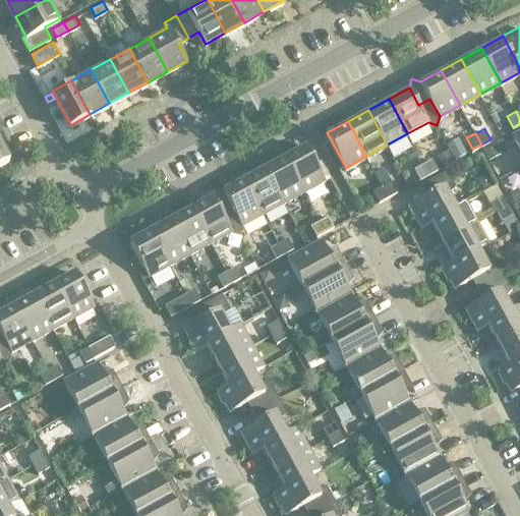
[(458,135),(448,141),(456,155),(466,150),(458,135)]
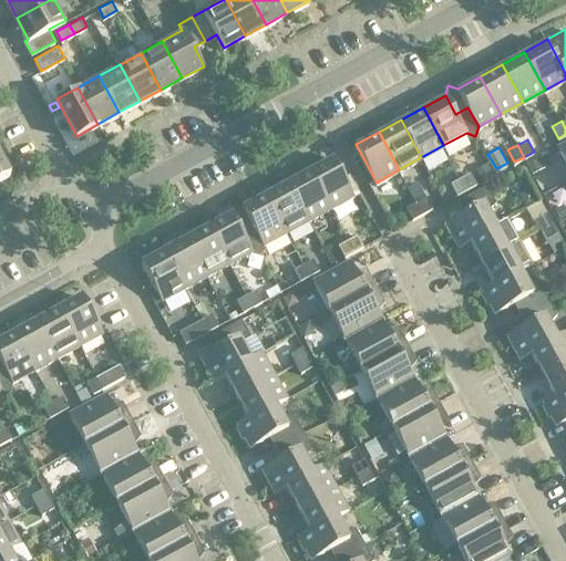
[(0,177),(10,172),(0,152),(0,177)]
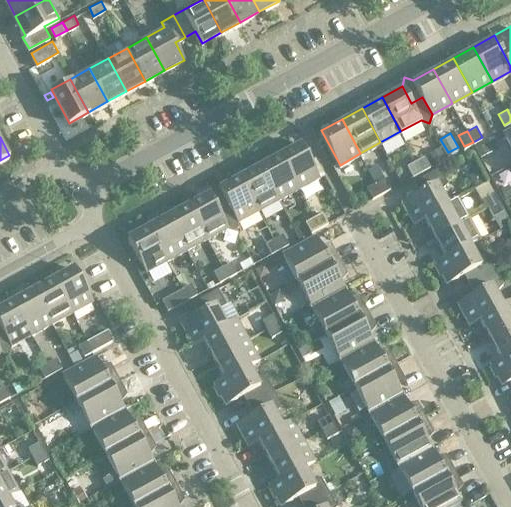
[(301,141),(280,152),(299,187),(320,175),(301,141)]
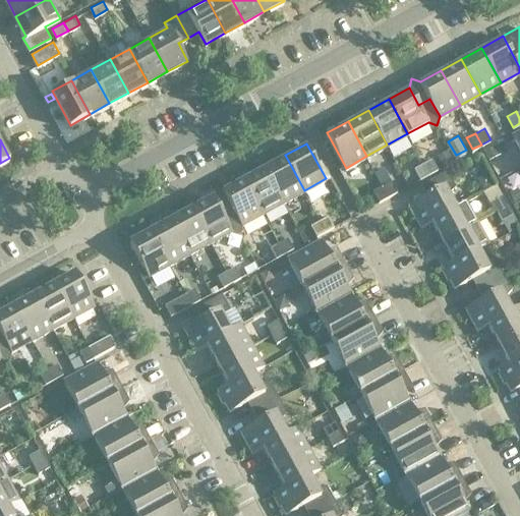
[(489,157),(500,152),(496,144),(485,149),(489,157)]
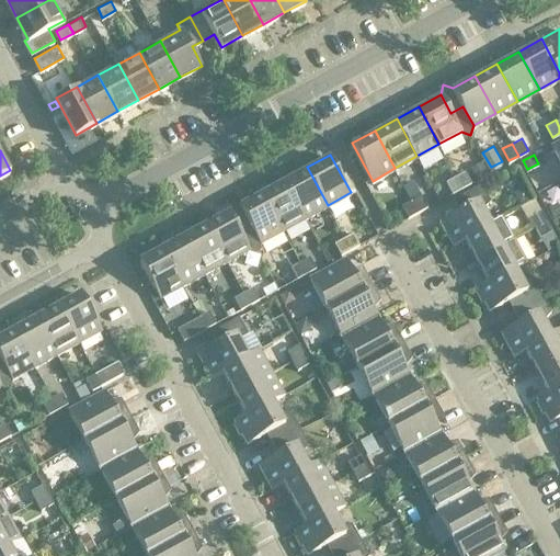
[(482,159),(471,165),(478,176),(489,170),(482,159)]
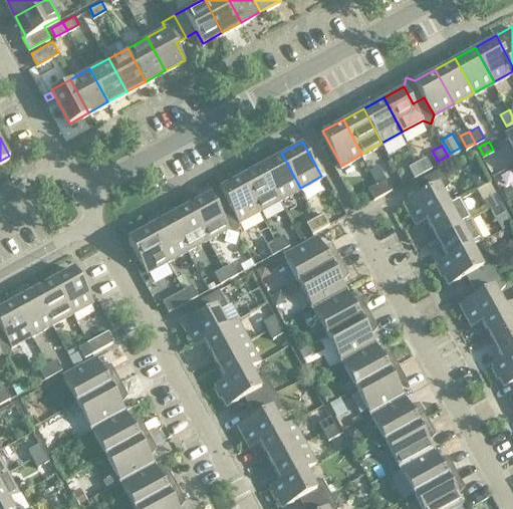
[(300,188),(281,153),(261,164),(280,199),(300,188)]
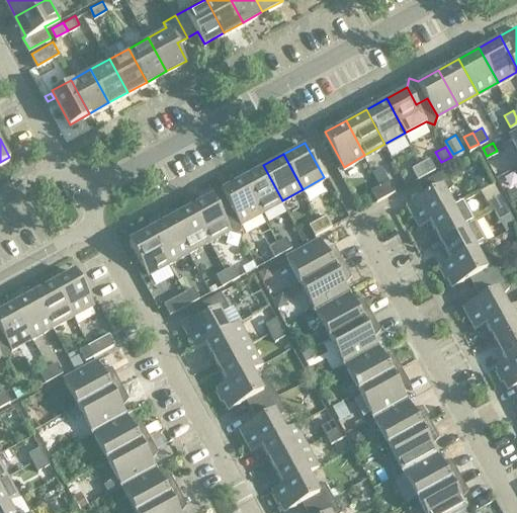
[(429,156),(420,161),(426,172),(435,167),(429,156)]
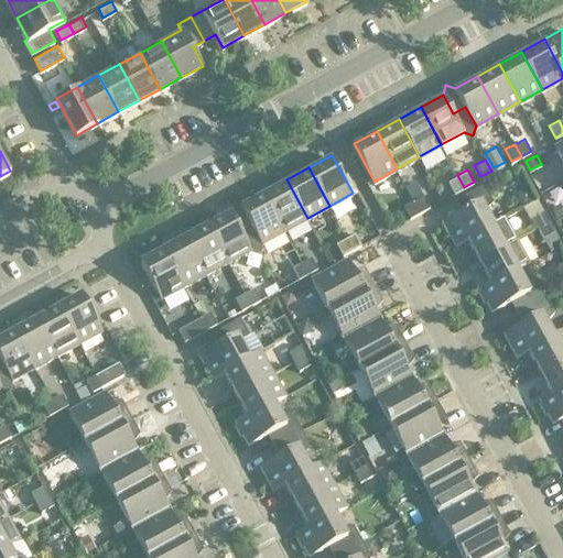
[(464,187),(457,175),(448,181),(455,193),(464,187)]
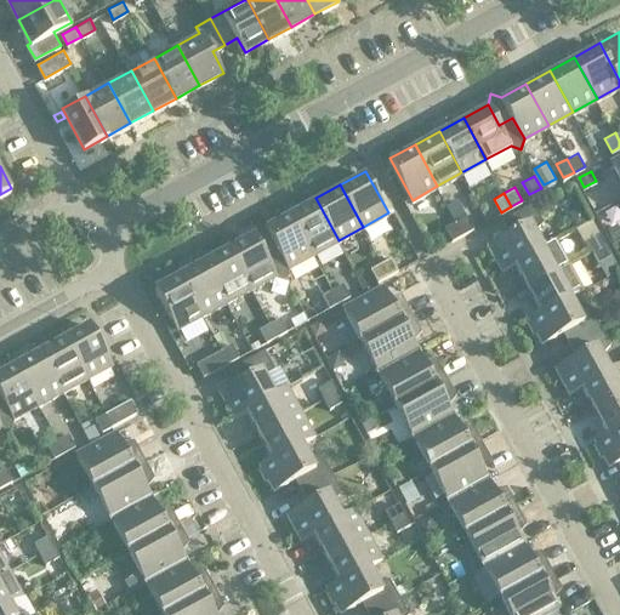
[(339,240),(316,198),(291,211),(314,254),(339,240)]
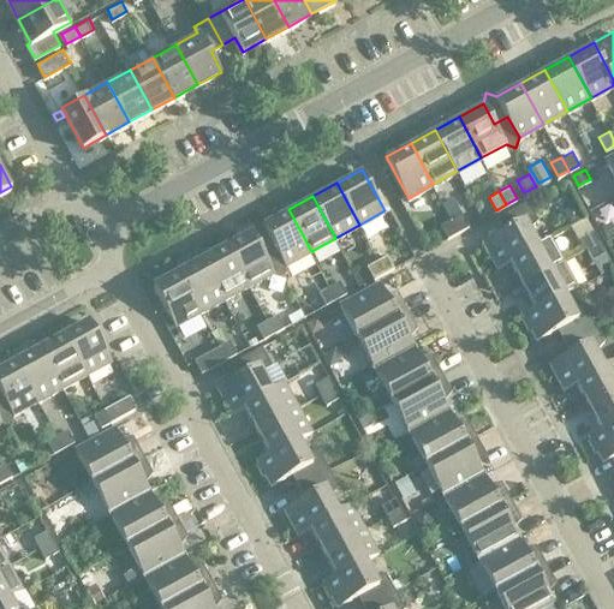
[(453,196),(442,201),(451,218),(462,212),(453,196)]
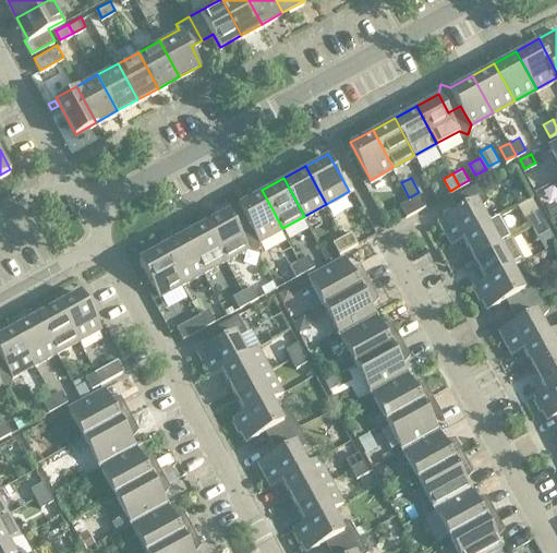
[(479,181),(456,193),(462,205),(438,218),(451,241),(462,236),(462,235),(488,219),(487,218),(481,205),(488,197),(479,181)]
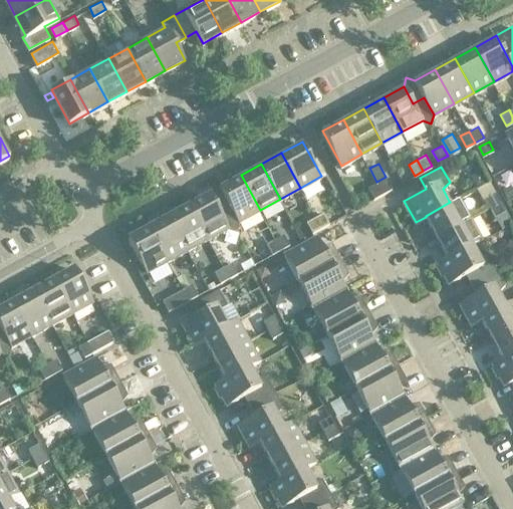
[(474,173),(473,177),(477,184),(485,180),(480,170),(474,173)]
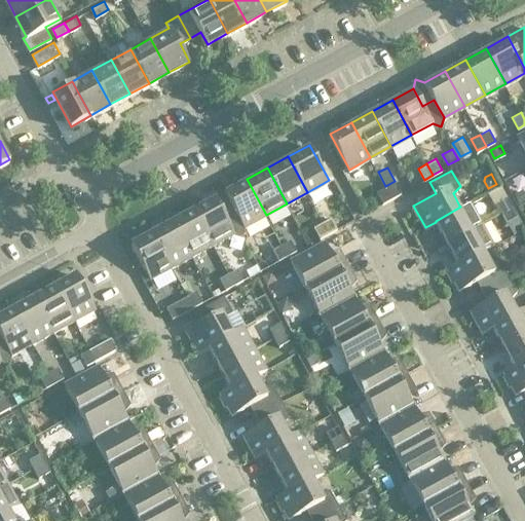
[(266,215),(247,179),(225,190),(217,188),(215,196),(224,215),(235,208),(246,226),(266,215)]
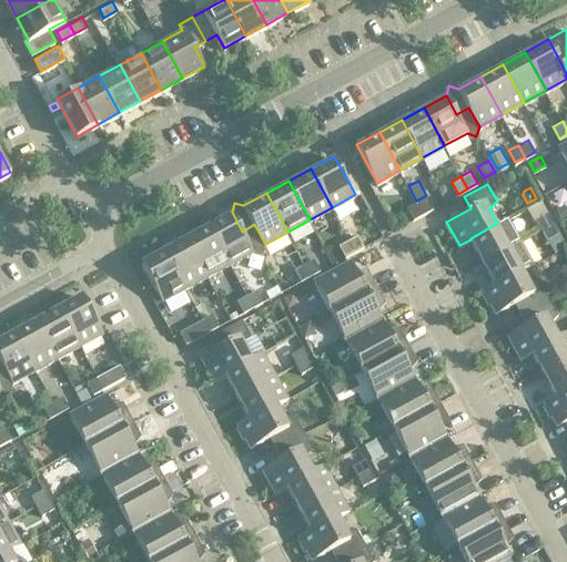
[(426,195),(416,201),(423,213),(433,207),(426,195)]
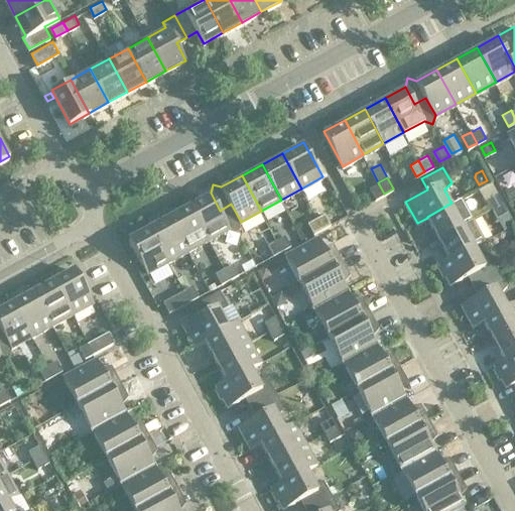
[(384,194),(378,182),(370,187),(376,198),(384,194)]
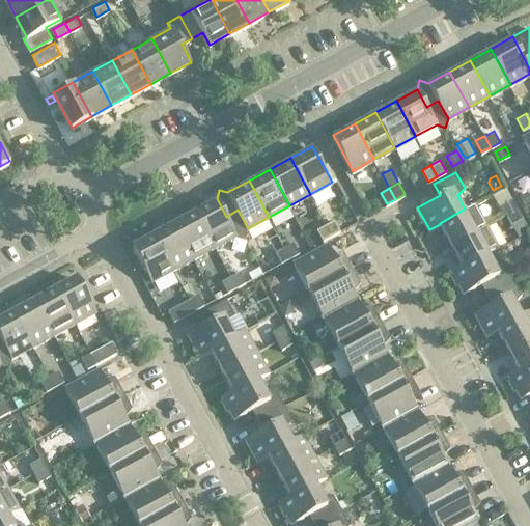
[(529,197),(526,190),(518,194),(524,203),(529,200),(529,197)]
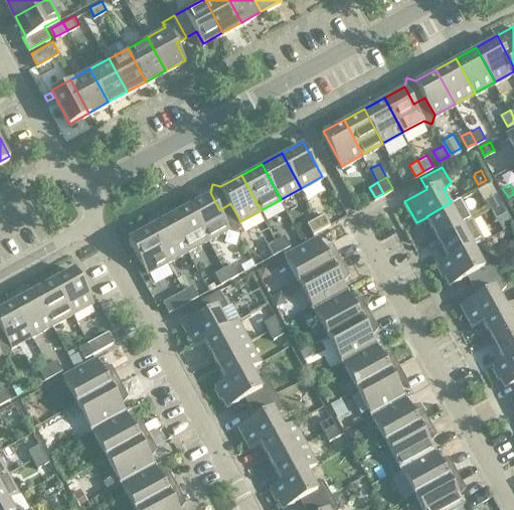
[(502,200),(498,191),(487,197),(492,206),(502,200)]
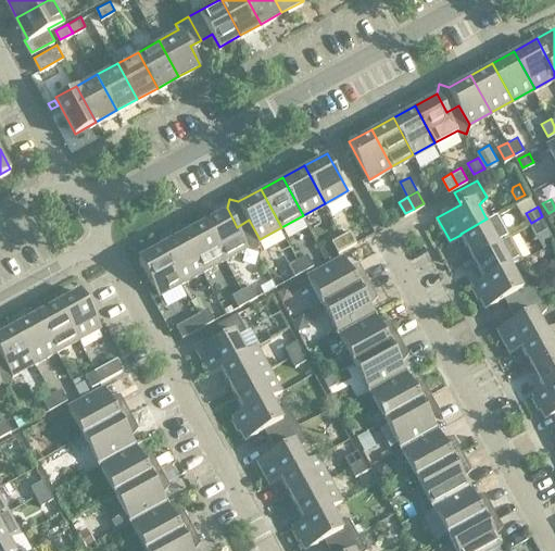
[(237,227),(227,208),(204,220),(225,258),(248,246),(256,248),(260,239),(249,220),(237,227)]
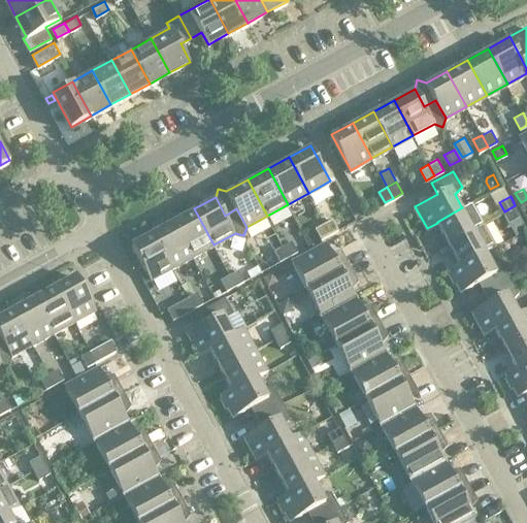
[(472,201),(461,206),(462,207),(437,222),(437,223),(449,242),(484,223),(472,201)]
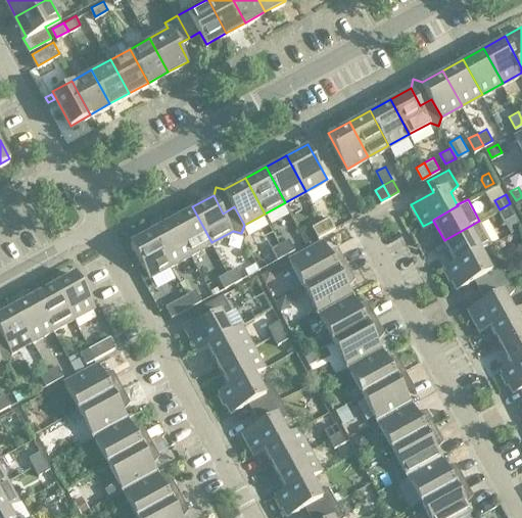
[(515,213),(510,203),(500,209),(504,219),(515,213)]
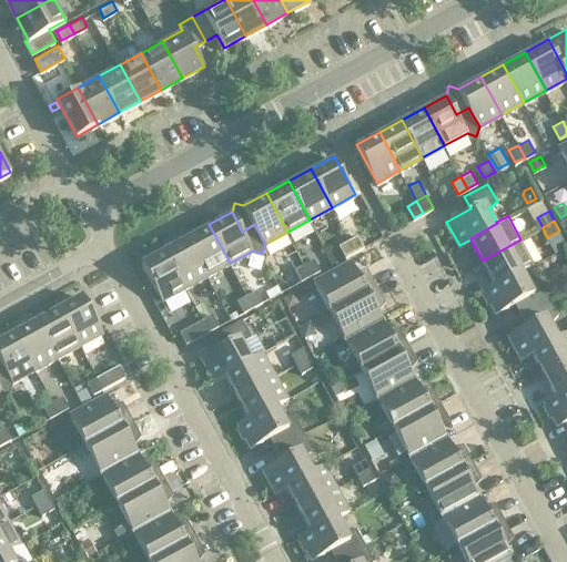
[(230,263),(209,224),(186,236),(208,275),(230,263)]
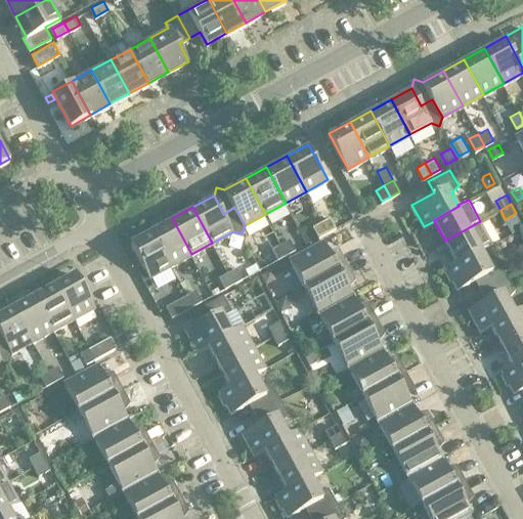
[(331,215),(321,220),(328,231),(336,226),(331,215)]
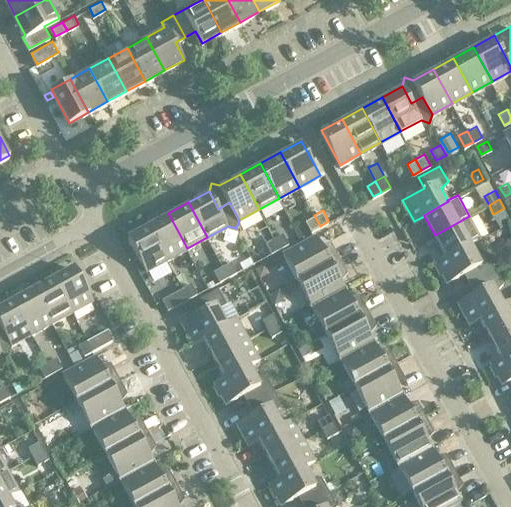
[(187,248),(168,213),(148,224),(167,259),(187,248)]
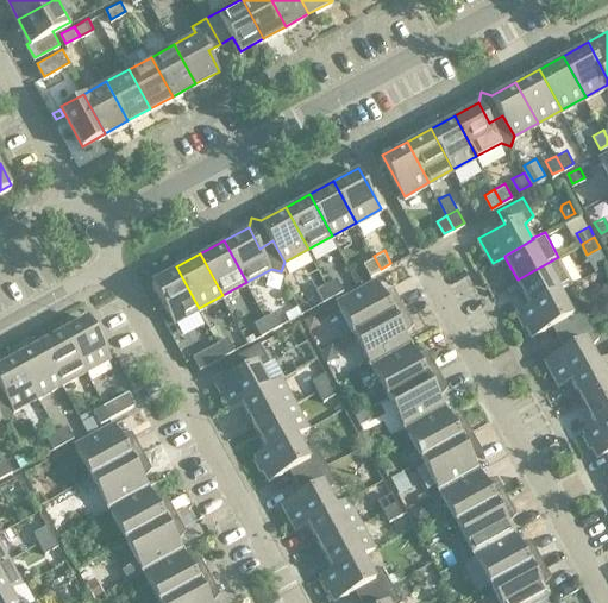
[(381,269),(374,256),(363,261),(370,274),(381,269)]
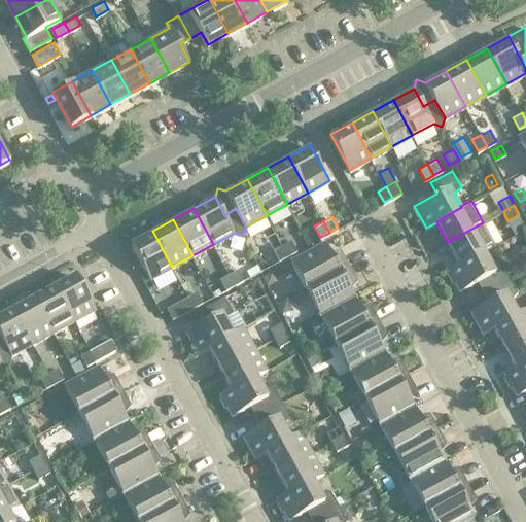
[(495,244),(483,222),(448,242),(458,261),(459,263),(484,248),(484,249),(495,244)]
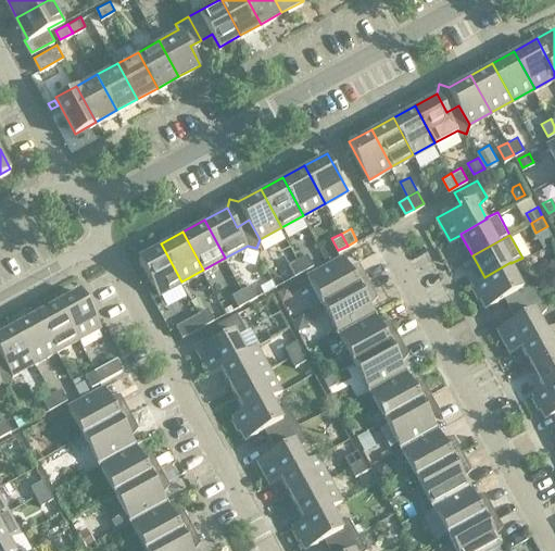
[(181,282),(161,243),(139,257),(159,293),(181,282)]
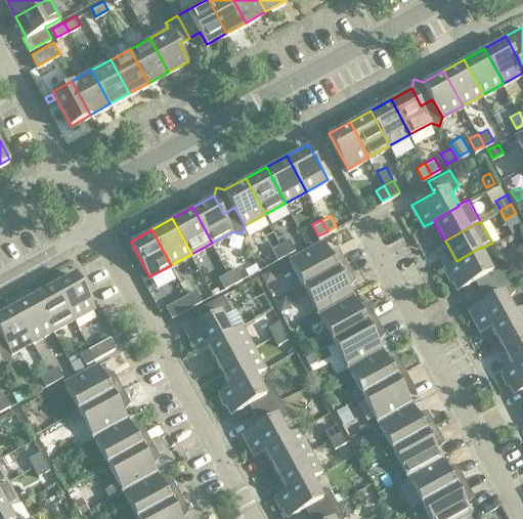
[(290,238),(280,242),(287,253),(296,248),(290,238)]
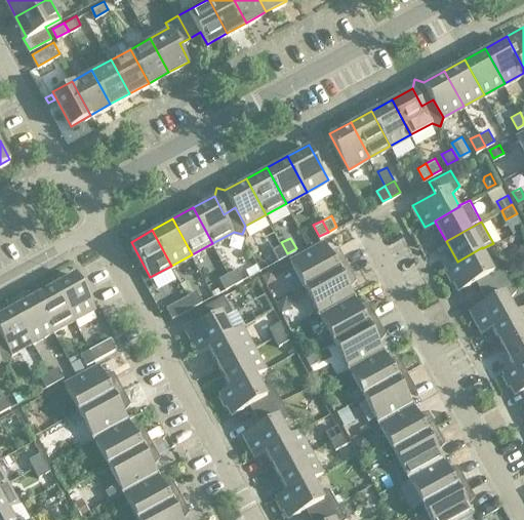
[(331,253),(324,239),(289,257),(305,285),(348,262),(340,248),(331,253)]
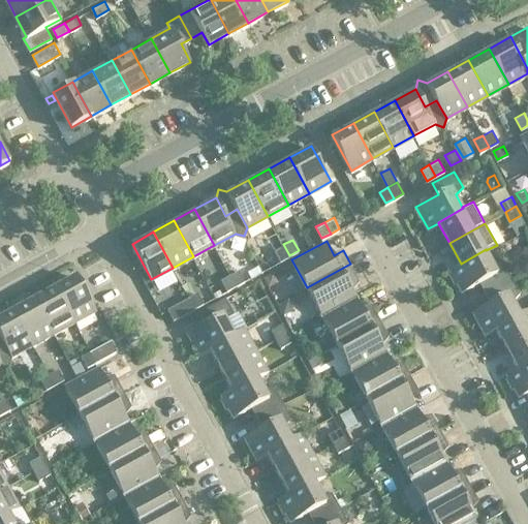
[(289,255),(283,244),(274,249),(280,260),(289,255)]
